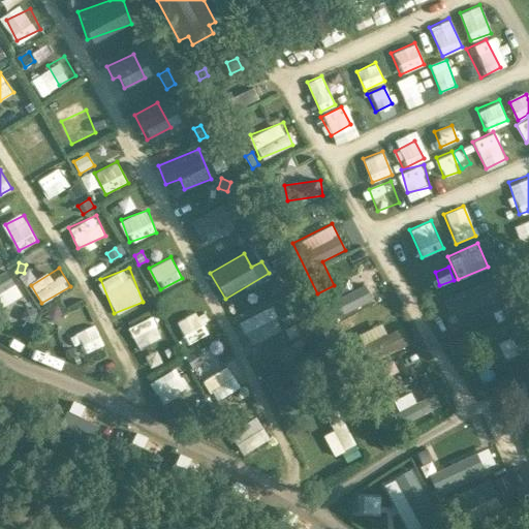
[(373,276),(320,292),(328,318),(381,302),(373,276)]
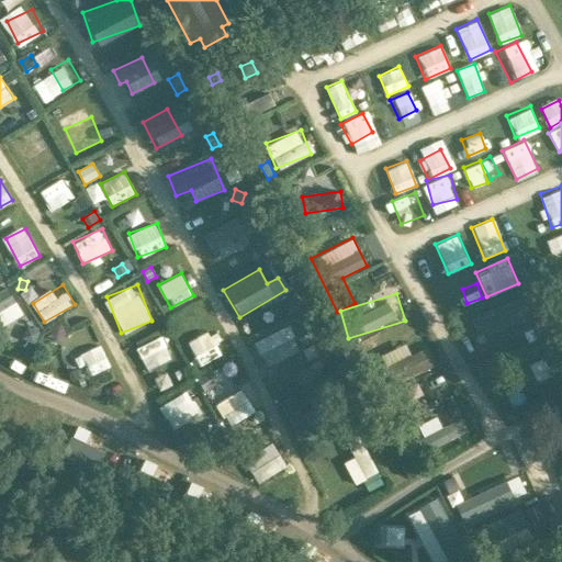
[(0,326),(24,312),(17,300),(0,310),(0,326)]
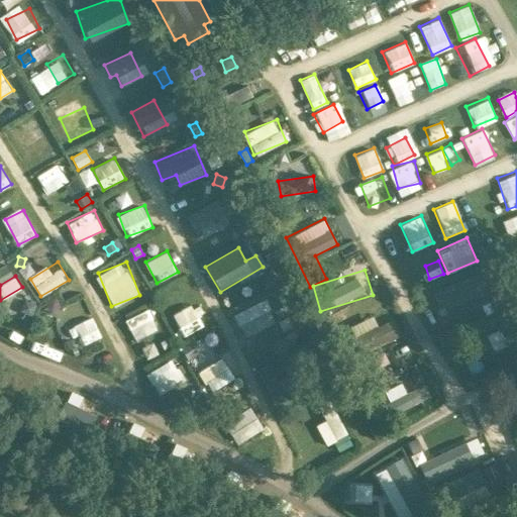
[(435,291),(446,318),(482,304),(471,277),(435,291)]
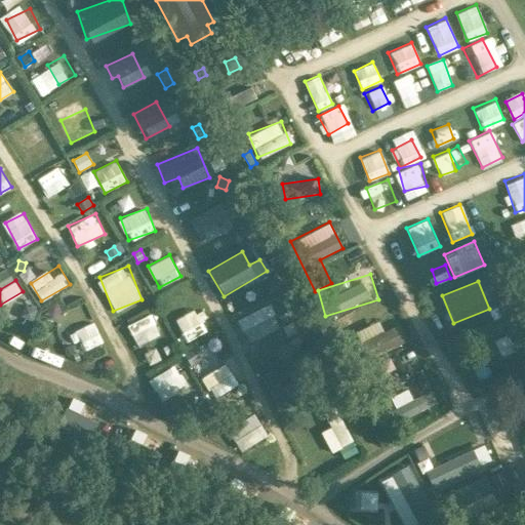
[(190,300),(170,311),(188,341),(206,330),(190,300)]
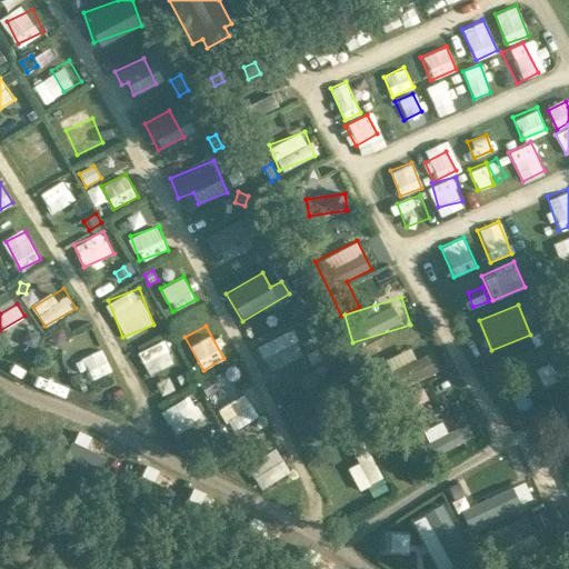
[(256,346),(268,370),(303,353),(291,328),(256,346)]
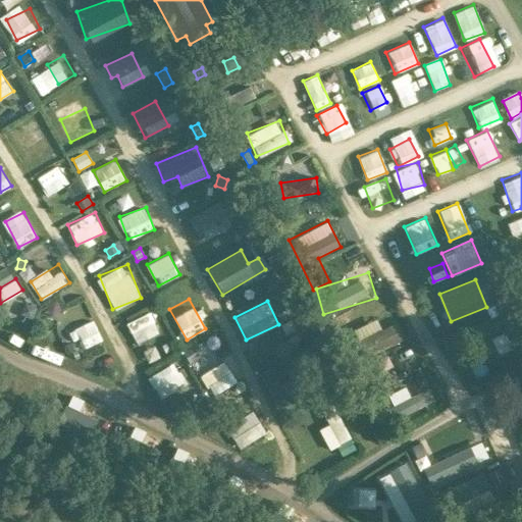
[(27,304),(20,316),(32,321),(37,308),(27,304)]
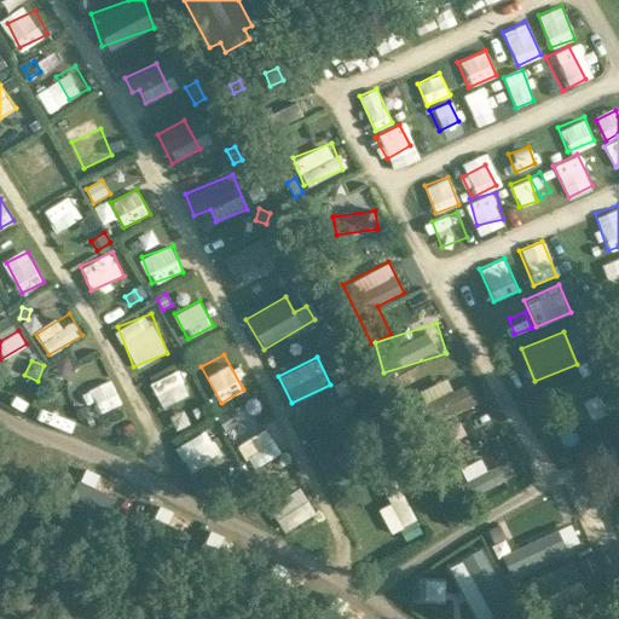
[(162,408),(190,393),(177,369),(149,383),(162,408)]
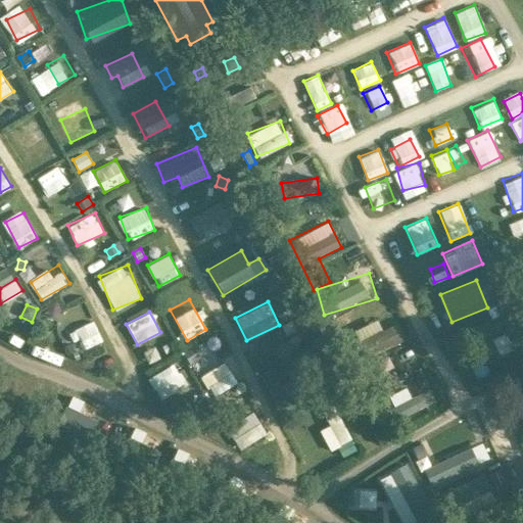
[(357,336),(380,331),(378,322),(354,328),(357,336)]
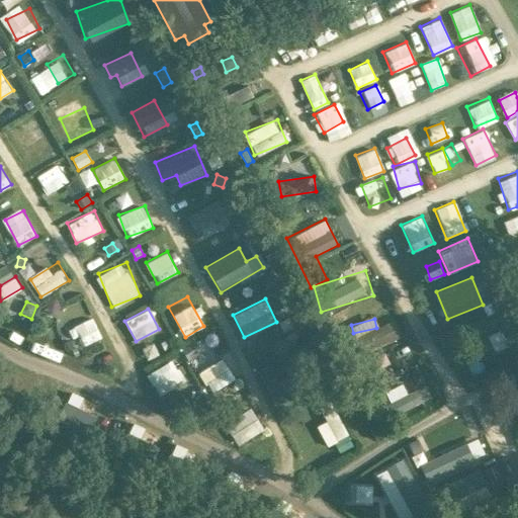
[(214,329),(201,335),(207,347),(221,340),(214,329)]
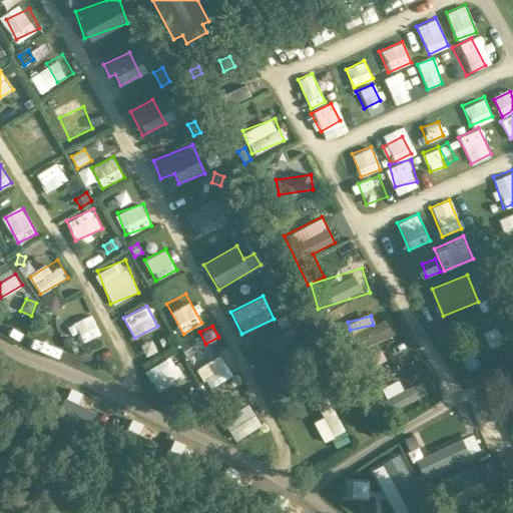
[(372,328),(352,332),(356,350),(376,346),(372,328)]
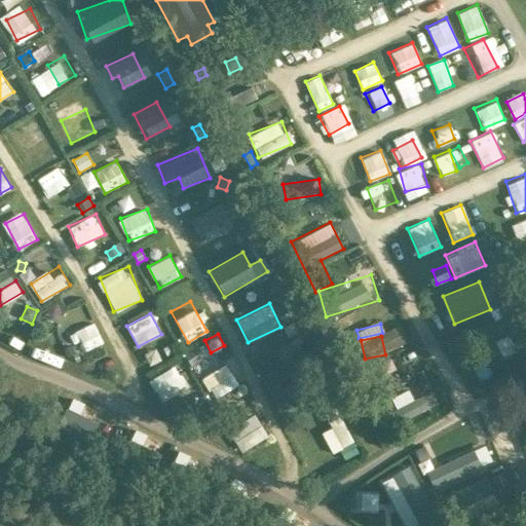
[(71,345),(63,349),(67,359),(75,353),(71,345)]
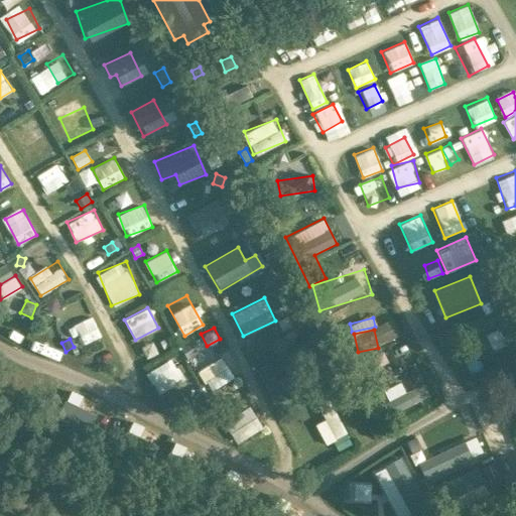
[(164,340),(160,342),(163,350),(168,348),(164,340)]
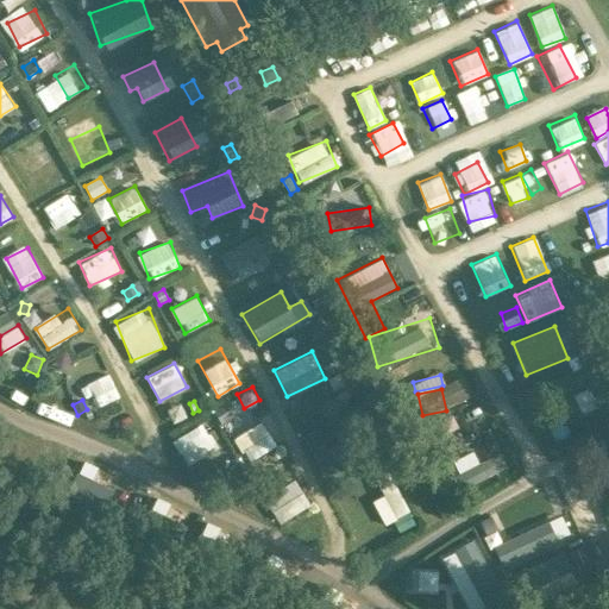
[(214,410),(220,422),(221,425),(233,418),(225,405),(214,410)]
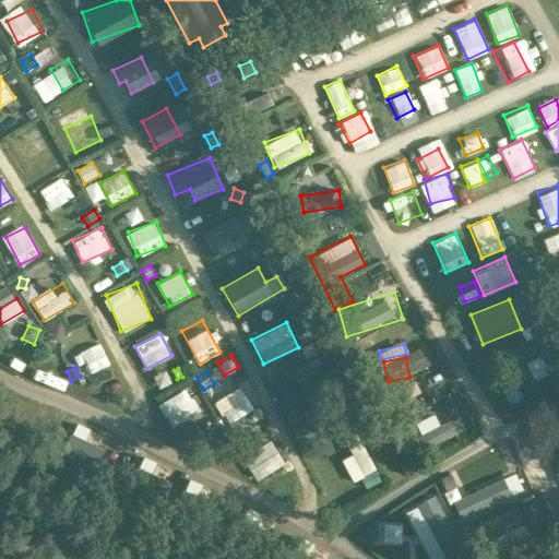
[(378,373),(366,379),(372,390),(383,384),(378,373)]
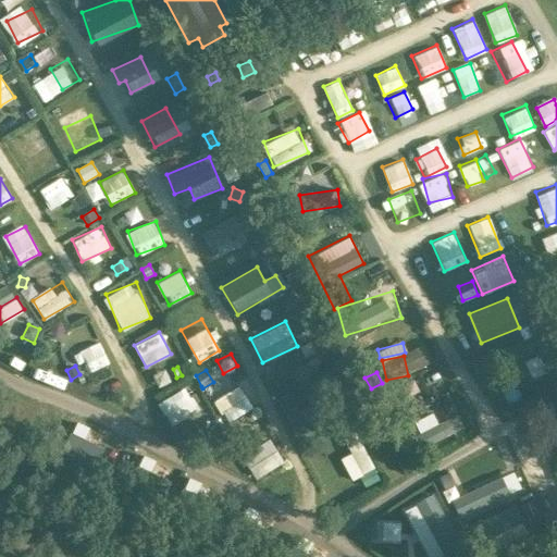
[(517,386),(527,407),(551,396),(542,375),(517,386)]
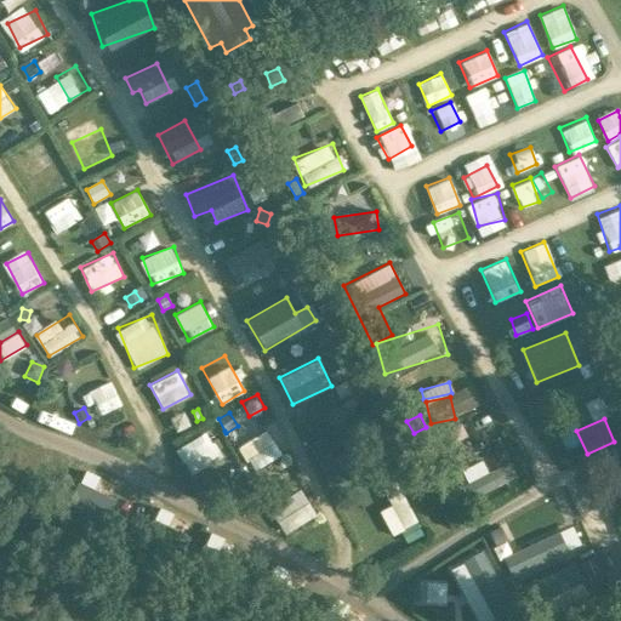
[(266,427),(239,445),(255,469),(281,453),(266,427)]
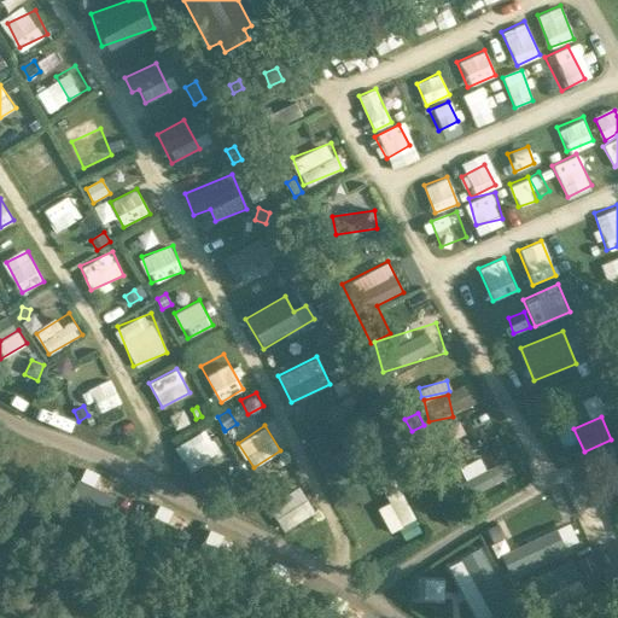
[(192,472),(223,452),(205,426),(175,447),(192,472)]
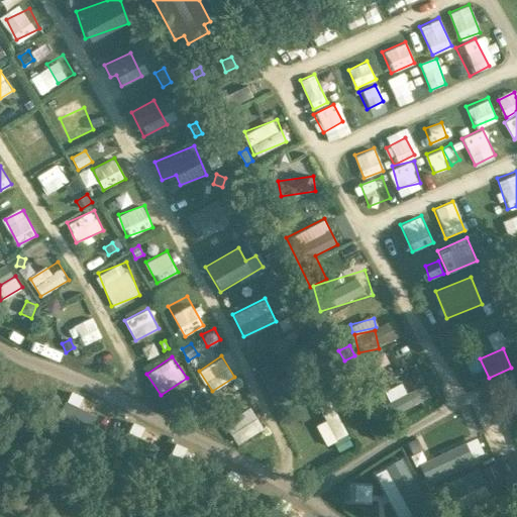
[(369,363),(359,367),(367,380),(376,376),(369,363)]
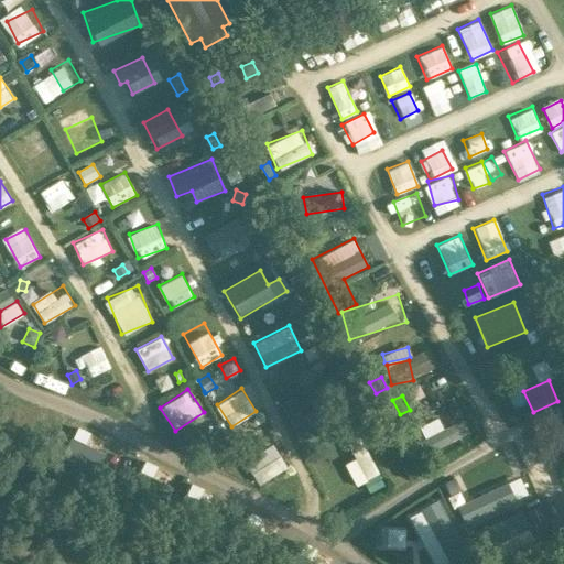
[(418,427),(423,438),(448,426),(442,415),(418,427)]
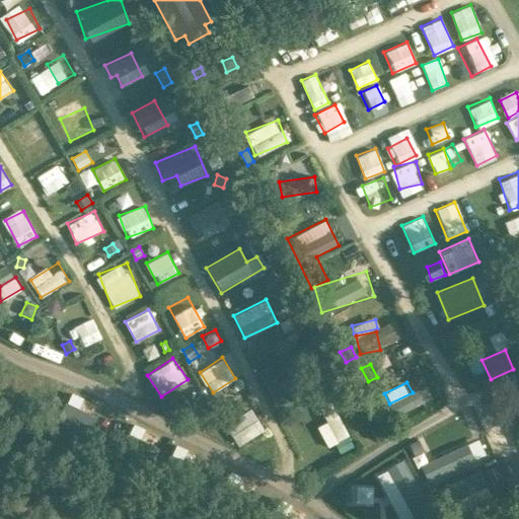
[(196,393),(194,398),(198,404),(207,398),(202,389),(196,393)]
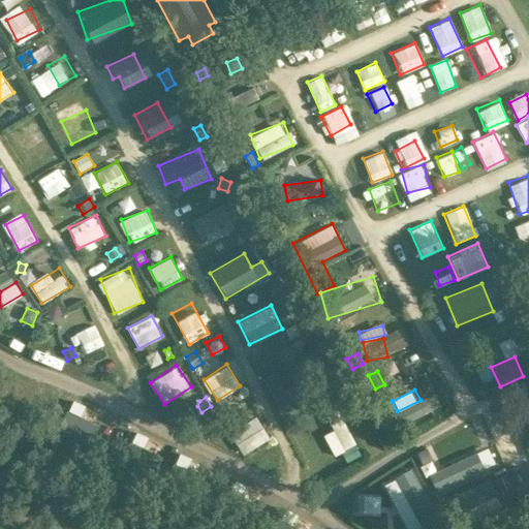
[(403,422),(434,408),(429,398),(398,411),(403,422)]
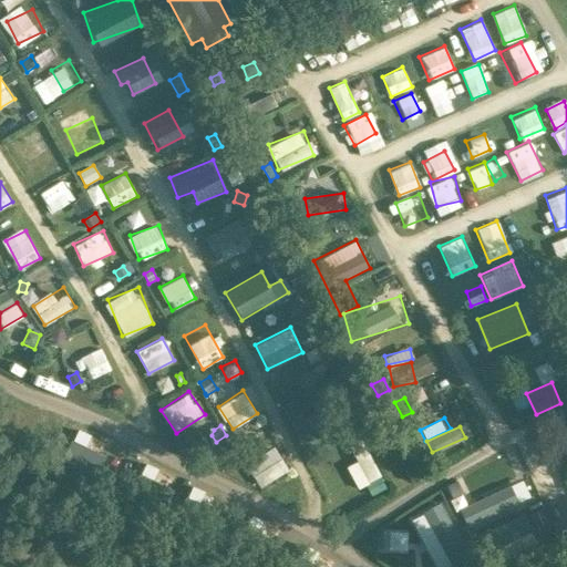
[(362,437),(349,444),(357,461),(347,465),(357,486),(380,475),(362,437)]
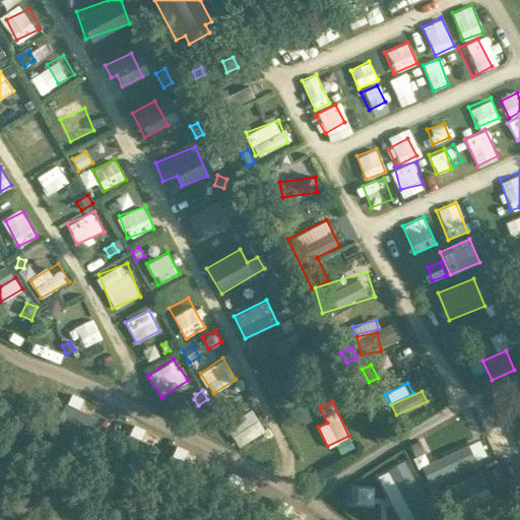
[(224,424),(238,446),(264,431),(251,408),(224,424)]
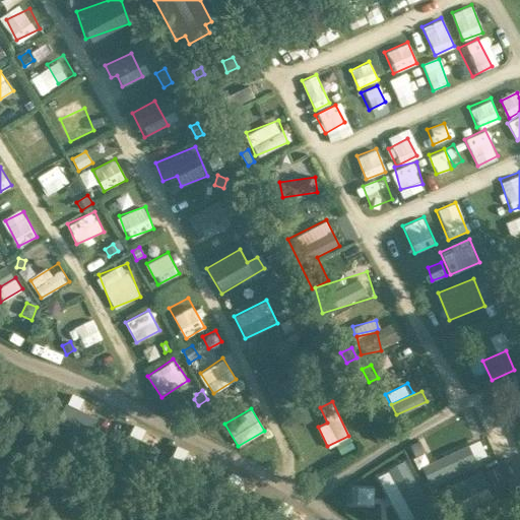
[(349,438),(335,445),(341,455),(354,448),(349,438)]
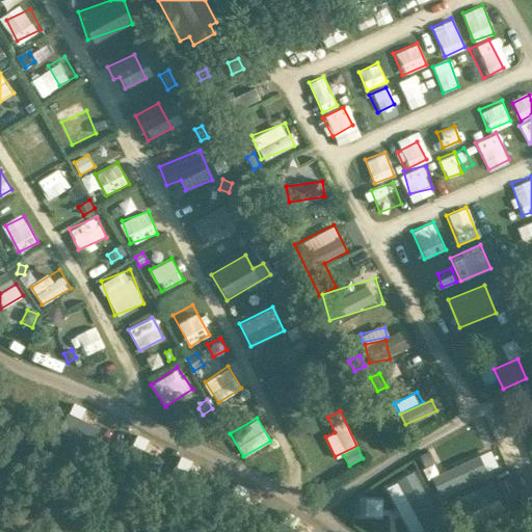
[(420,453),(436,493),(498,467),(489,448),(437,470),(429,449),(420,453)]
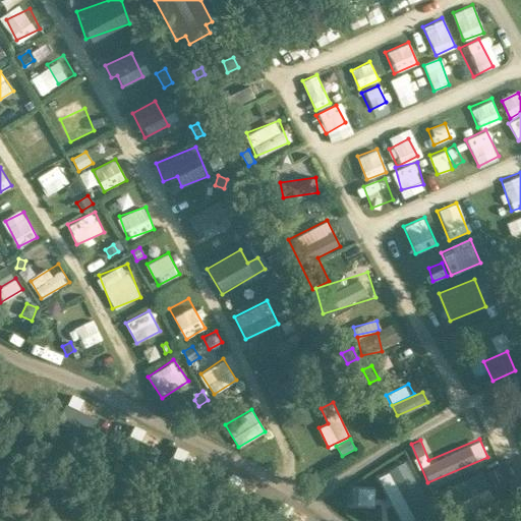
[(377,474),(392,504),(404,497),(409,506),(425,498),(405,459),(377,474)]
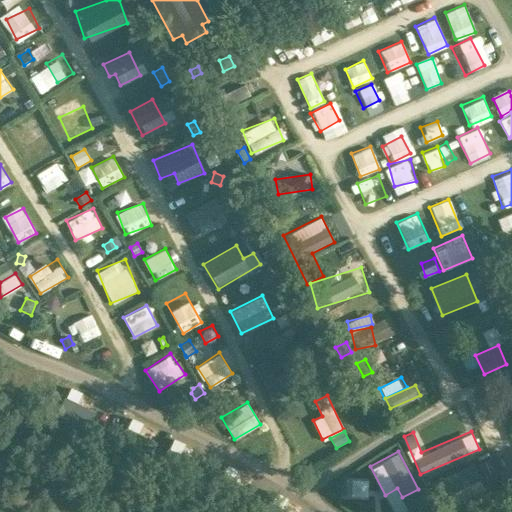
[(480,464),(485,476),(494,472),(489,460),(480,464)]
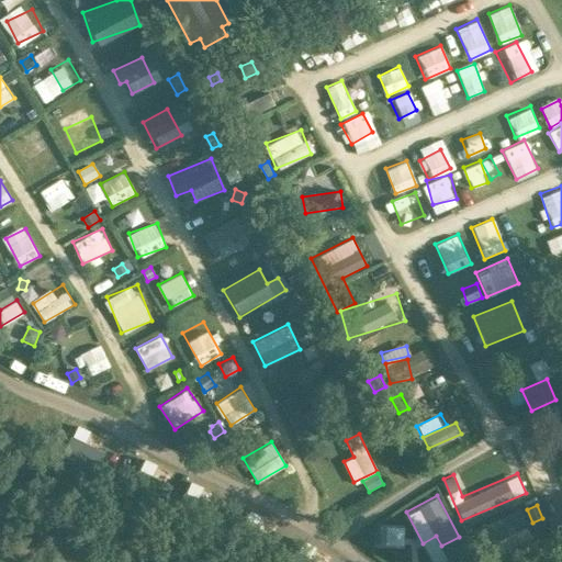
[(484,552),(530,532),(520,509),(474,529),(484,552)]
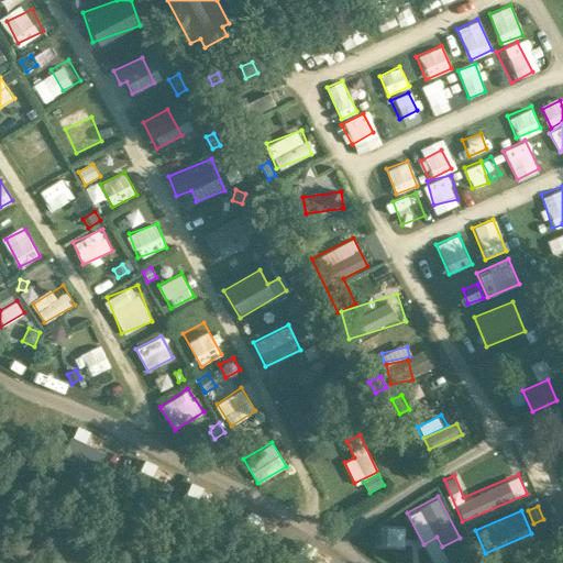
[(387,529),(375,529),(375,544),(387,544),(387,529)]
